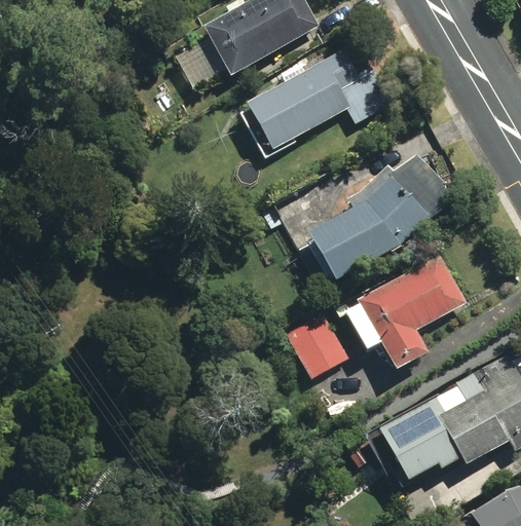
[(268,0),(208,36),(234,82),(321,31),(302,0),(268,0)]
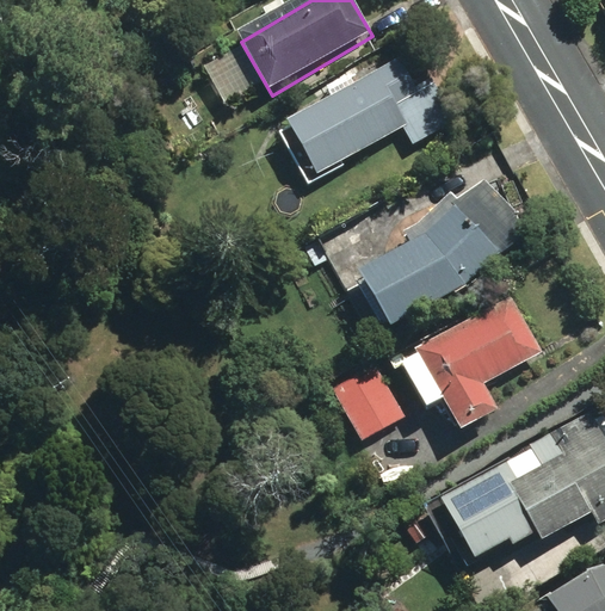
[(288,116),(318,172),(402,127),(412,143),(456,121),(432,76),(413,87),(396,57),(288,116)]
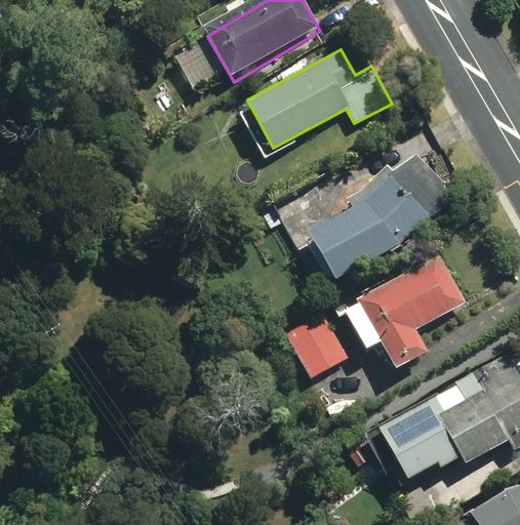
[(307,231),(336,280),(397,244),(427,215),(388,175),(363,200),(307,231)]
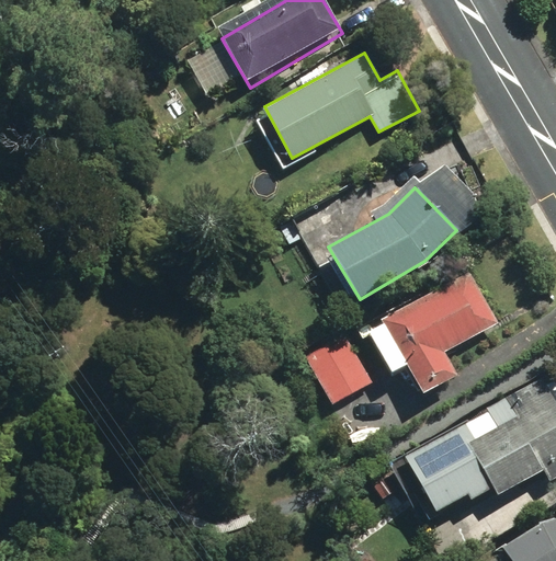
[(455,375),(442,352),(495,323),(466,274),(383,320),(383,323),(367,332),(392,374),(406,365),(422,393),(455,375)]
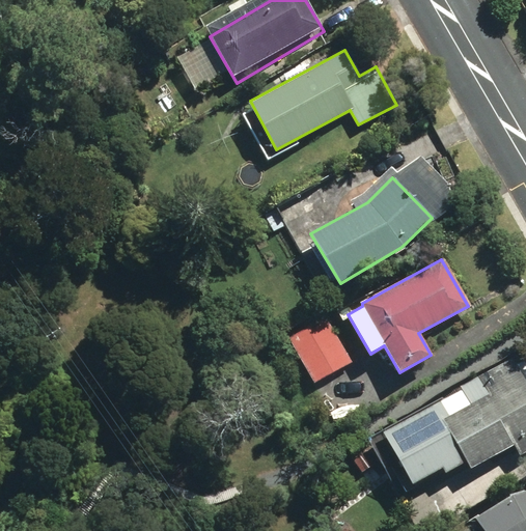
[(310,386),(334,426),(378,401),(349,352),(344,355),(323,317),(285,339),(312,386),(310,386)]
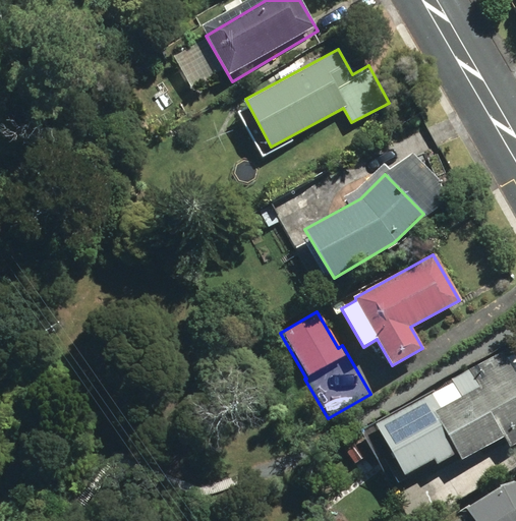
[(378,423),(407,474),(434,460),(437,465),(457,452),(461,460),(503,436),(509,445),(515,440),(515,374),(502,351),(470,368),(479,386),(442,407),(432,393),(378,423)]
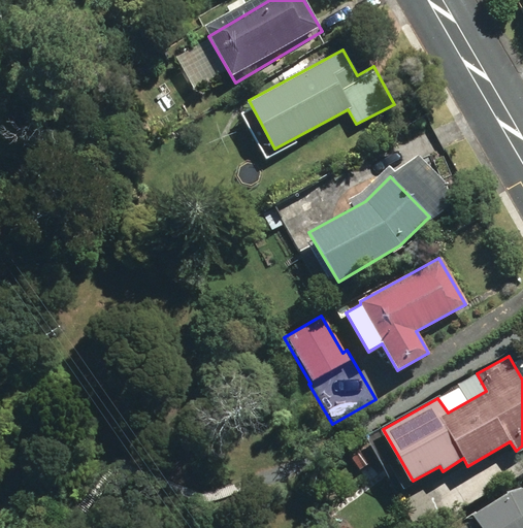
[(349,462),(358,474),(370,465),(361,453),(349,462)]
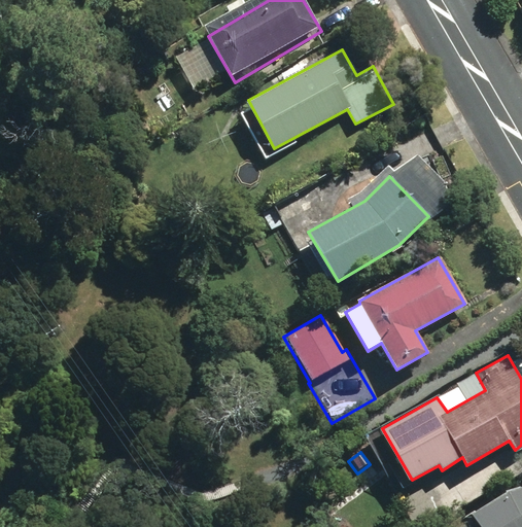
[(521,526),(521,486),(507,490),(473,514),(481,526),(521,526)]
